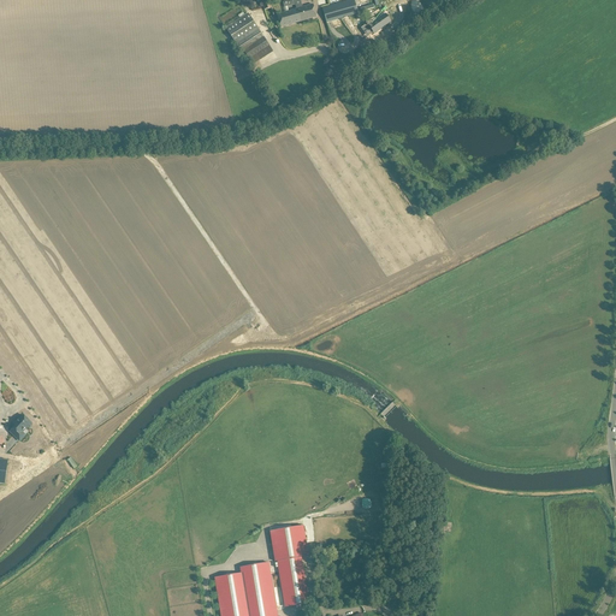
[(265,10),(272,9),(270,0),(261,0),(262,0),(259,1),(260,7),(264,7),(265,10)]
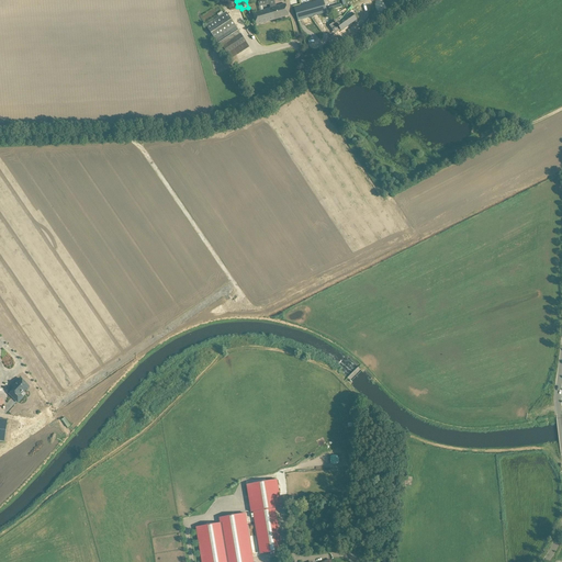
[(276,7),(273,0),(272,0),(268,1),(270,9),(253,13),(256,25),(289,15),(285,4),(276,7)]
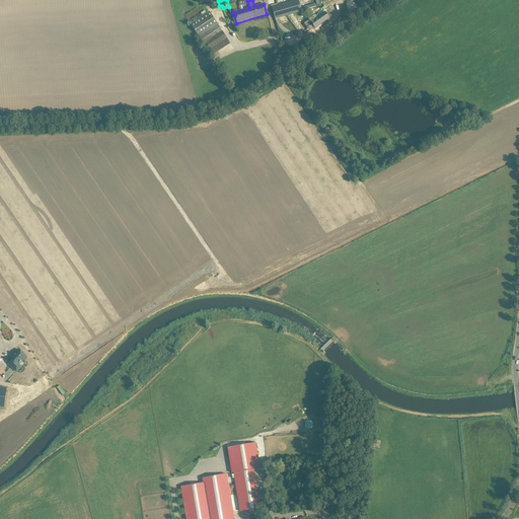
[(322,6),(320,1),(320,0),(294,0),(272,6),(275,19),(322,6)]
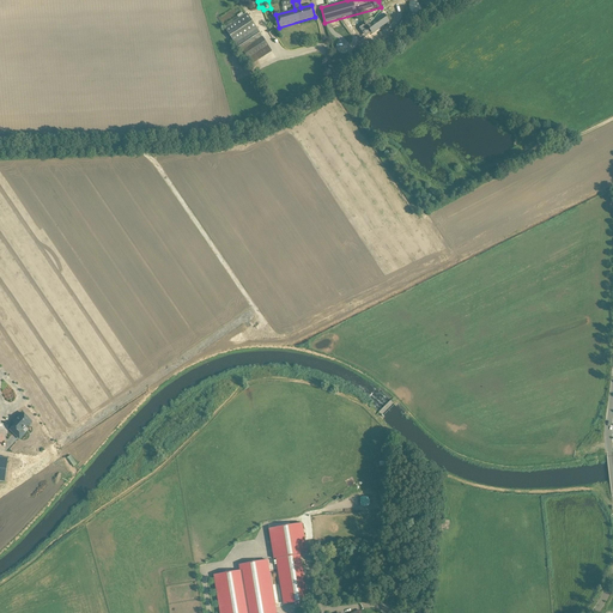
[(242,50),(248,60),(252,65),(272,52),(247,13),(225,28),(241,52),(242,50)]
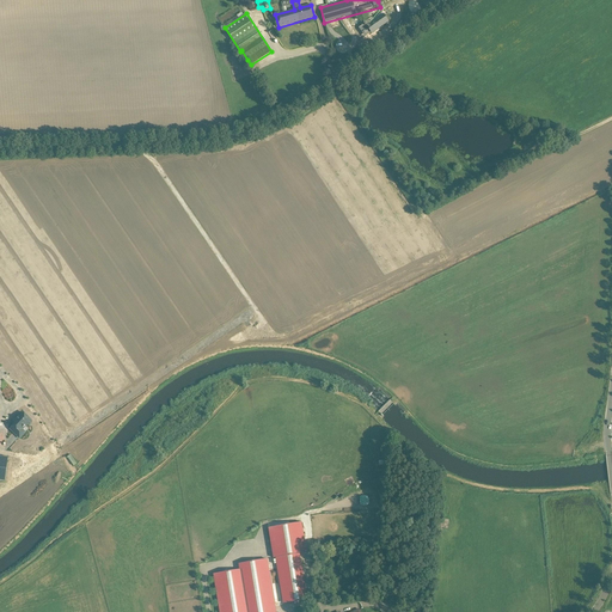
[(365,23),(357,28),(361,31),(367,28),(371,32),(373,31),(374,31),(389,22),(383,14),(367,25),(365,23)]
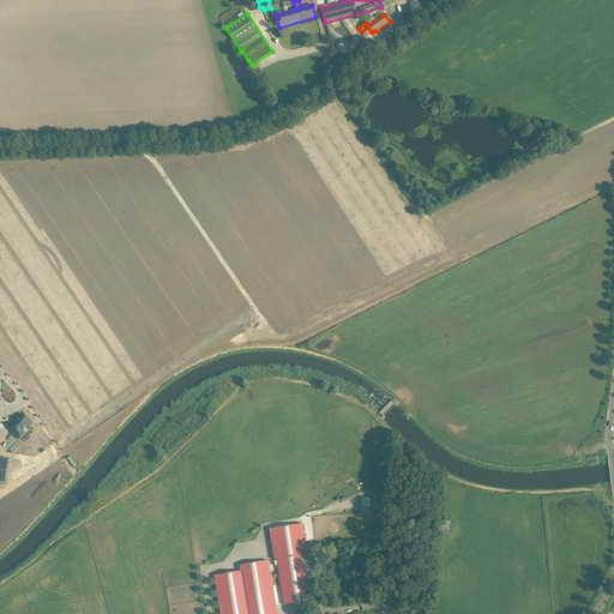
[(353,20),(345,26),(351,32),(348,36),(351,41),(349,43),(354,48),(367,37),(353,20)]
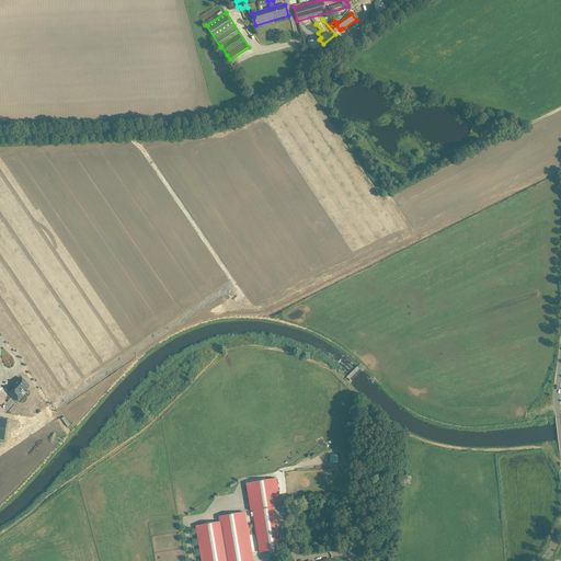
[(69,359),(77,370),(81,367),(77,361),(76,362),(70,355),(69,356),(71,358),(69,359)]
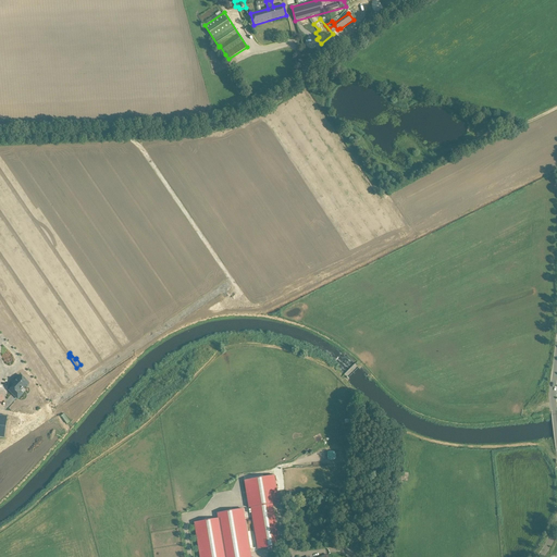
[(21,391),(25,386),(28,382),(22,375),(16,381),(15,381),(13,383),(13,384),(14,385),(9,391),(17,398),(23,394),(21,391)]
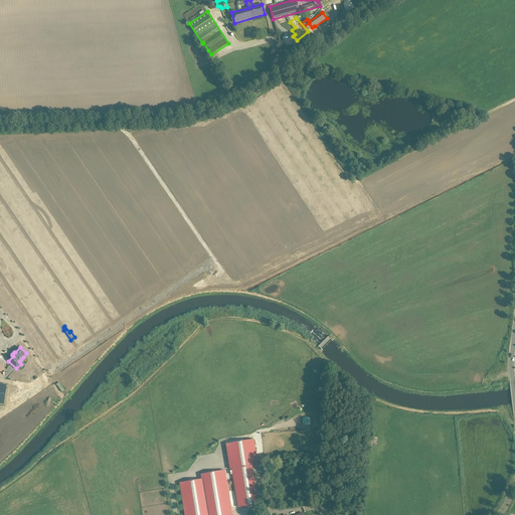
[(256,460),(253,440),(225,444),(230,470),(232,469),(237,504),(258,500),(251,461),(256,460)]
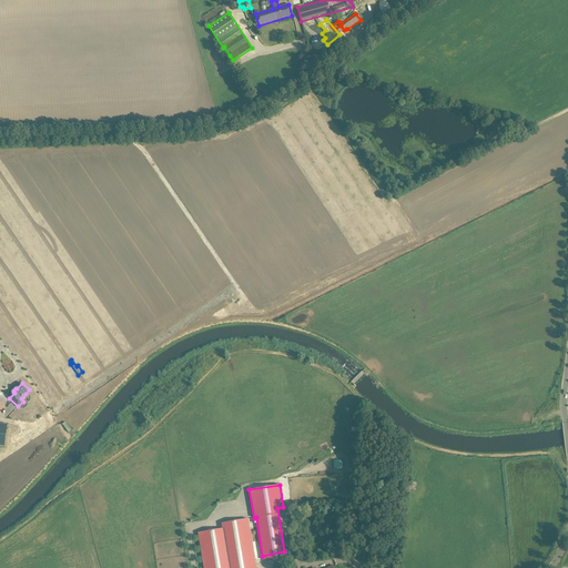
[(255,567),(247,519),(222,523),(223,528),(199,533),(204,567),(255,567)]
